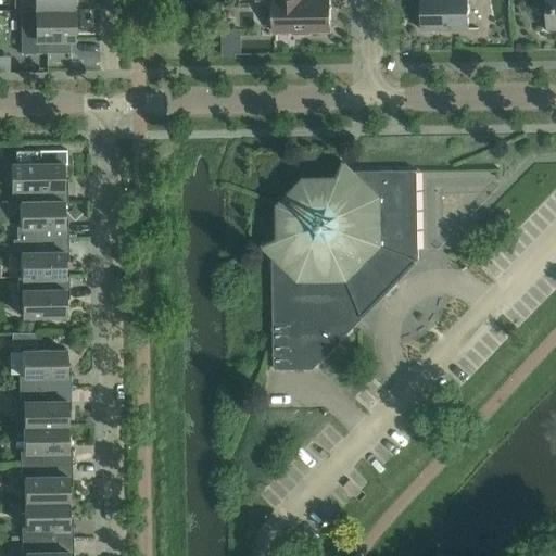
[(34,0),(35,11),(73,10),(72,0),(34,0)]
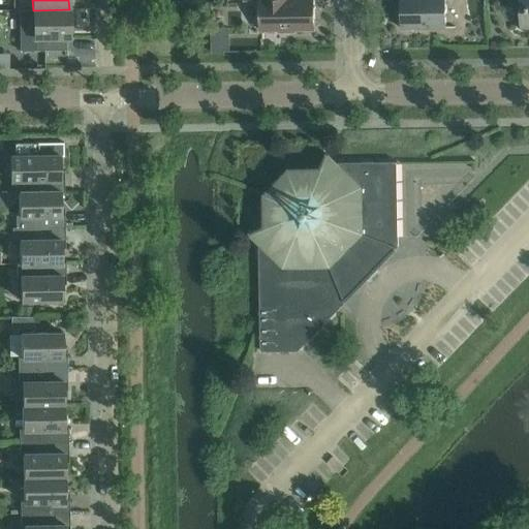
[(258,0),(259,31),(277,31),(277,34),(296,34),(296,30),(313,30),(312,0),(258,0)]
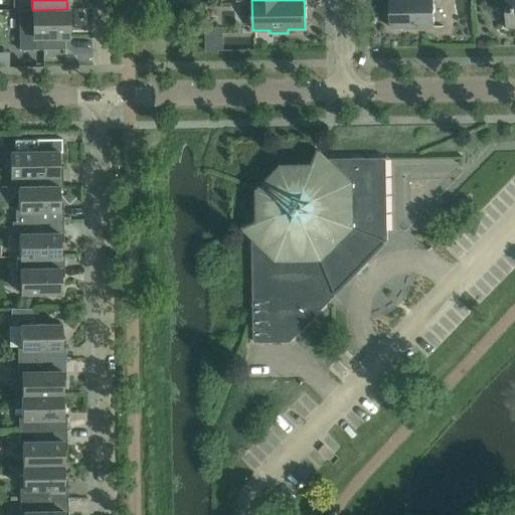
[(388,0),(389,28),(434,27),(433,0),(388,0)]
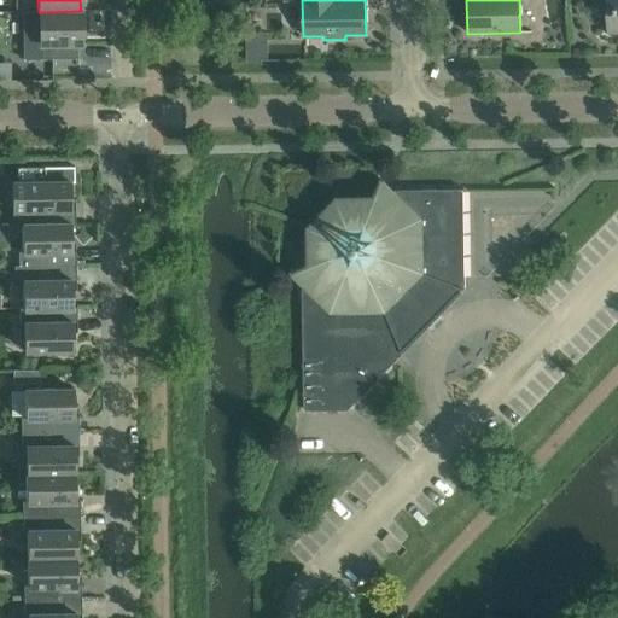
[(617,35),(617,0),(607,0),(607,10),(604,13),(601,18),(600,23),(601,28),(604,31),(607,35),(612,36),(617,36),(617,35)]
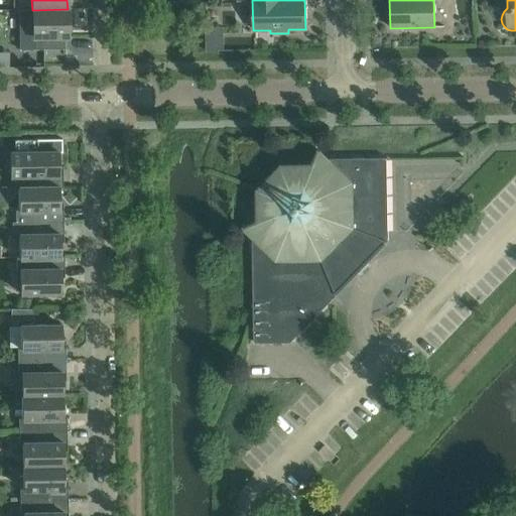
[(68,9),(32,10),(18,10),(19,50),(65,49),(65,27),(68,27),(68,9)]
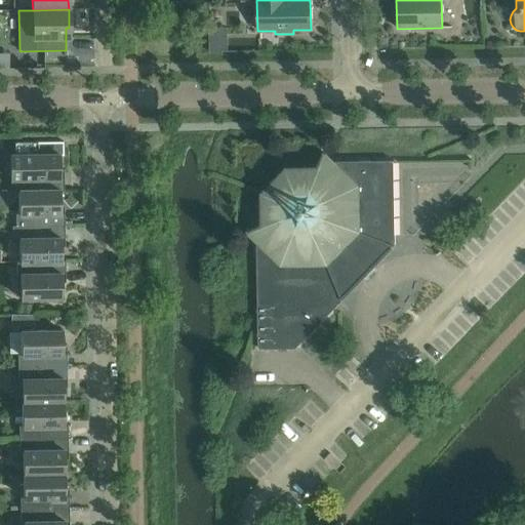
[(15,143),(15,155),(10,155),(10,179),(14,179),(15,192),(18,192),(18,191),(59,191),(64,191),(64,177),(59,177),(59,156),(62,156),(62,142),(15,143)]
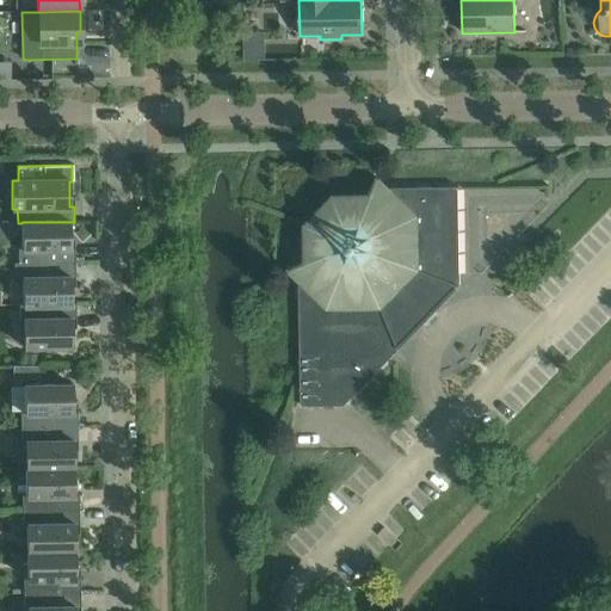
[(383,349),(392,357),(460,287),(458,187),(388,189),(380,180),(377,179),(371,196),(358,209),(338,209),(318,230),(318,250),(304,264),(289,270),(290,272),(298,281),(300,350),(383,349)]
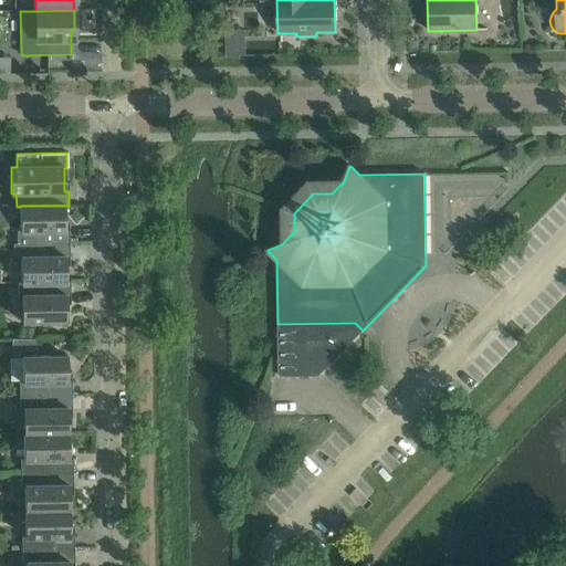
[(20,206),(20,207),(21,231),(17,231),(17,243),(17,244),(69,243),(69,230),(65,230),(64,206),(20,206)]
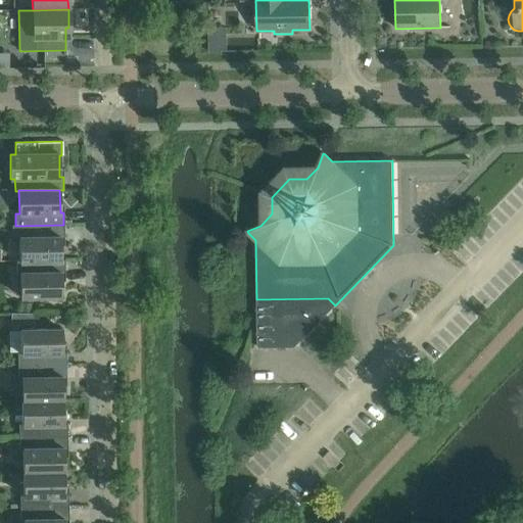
[(15,226),(15,225),(12,226),(12,239),(19,239),(19,260),(19,262),(60,260),(60,238),(64,238),(63,225),(15,226)]
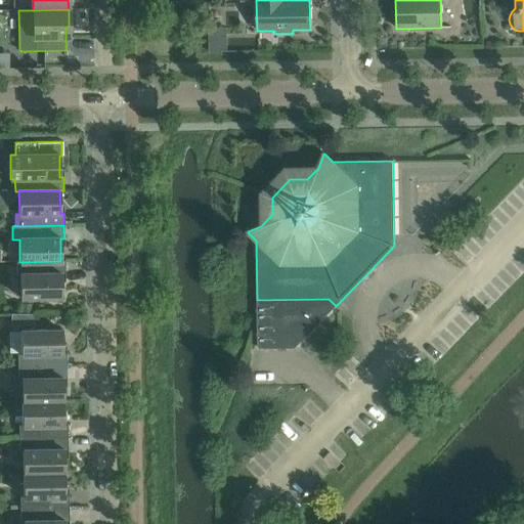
[(19,262),(19,261),(16,261),(16,275),(19,275),(20,298),(61,298),(61,274),(64,274),(64,261),(60,261),(19,262)]
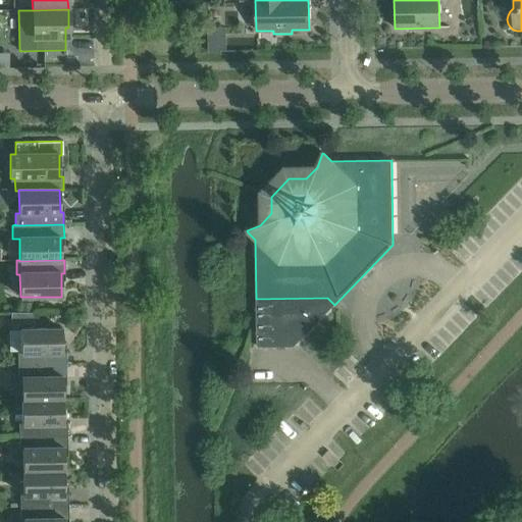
[(327,298),(256,299),(257,348),(294,347),(334,305),(327,298)]
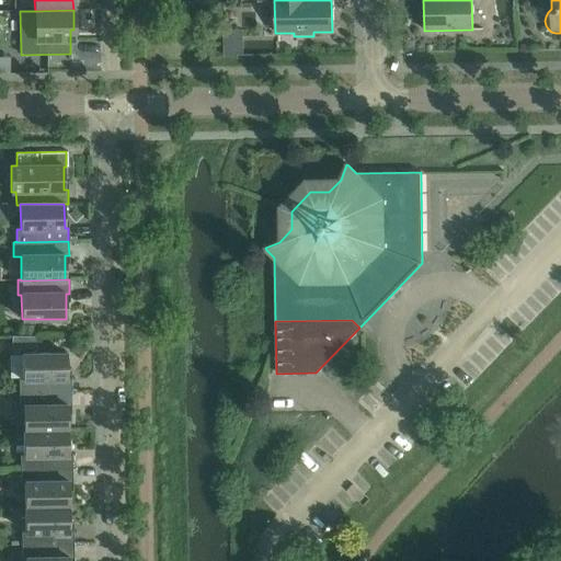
[(14,347),(60,348),(60,335),(14,334),(14,347)]
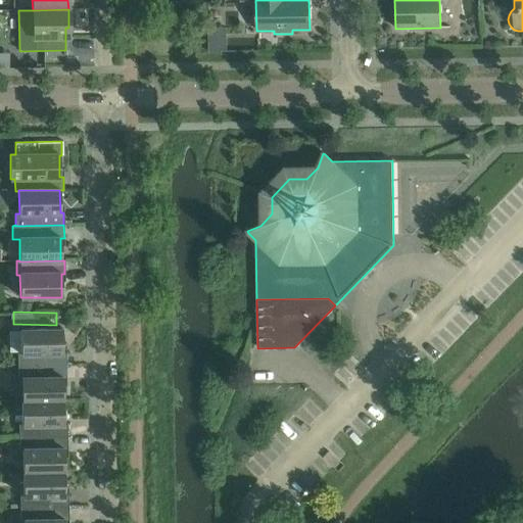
[(17,366),(66,366),(65,352),(62,352),(61,329),(20,330),(21,353),(17,353),(17,366)]
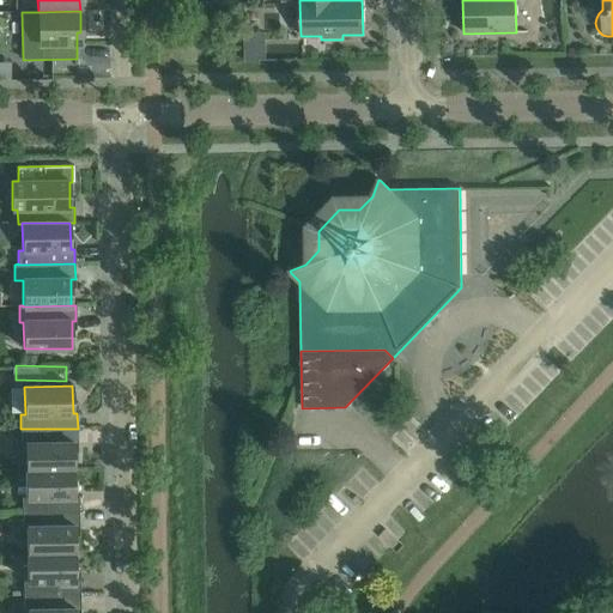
[(78,443),(78,429),(20,429),(20,444),(25,444),(25,471),(74,471),(73,443),(78,443)]
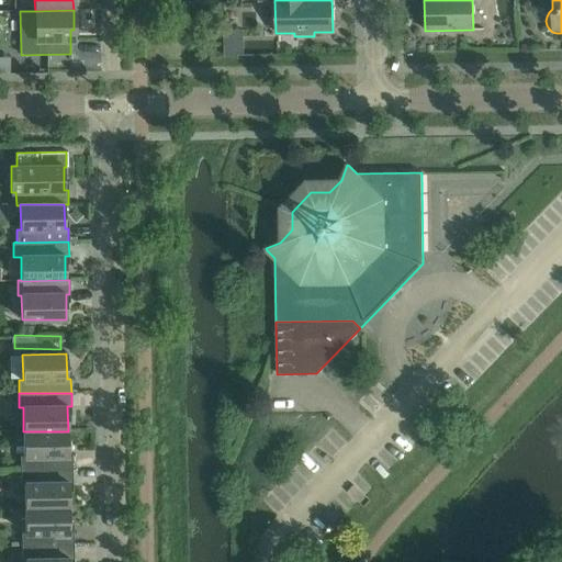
[(68,431),(23,431),(24,456),(20,456),(20,470),(72,469),(72,456),(68,456),(68,431)]
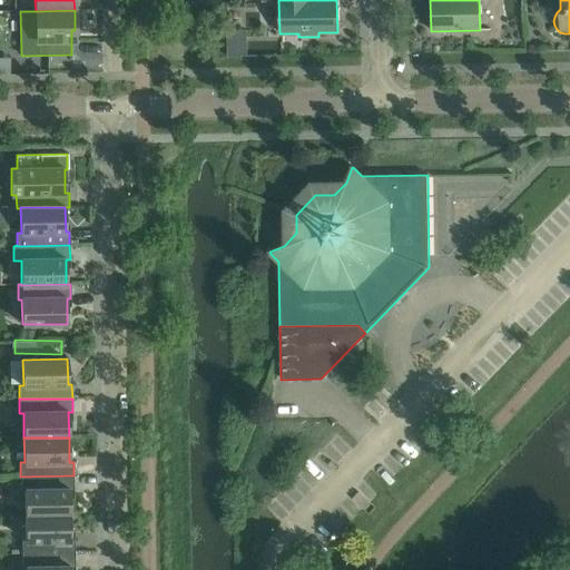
[(74,490),(74,475),(20,477),(21,491),(25,491),(26,516),(70,514),(69,490),(74,490)]
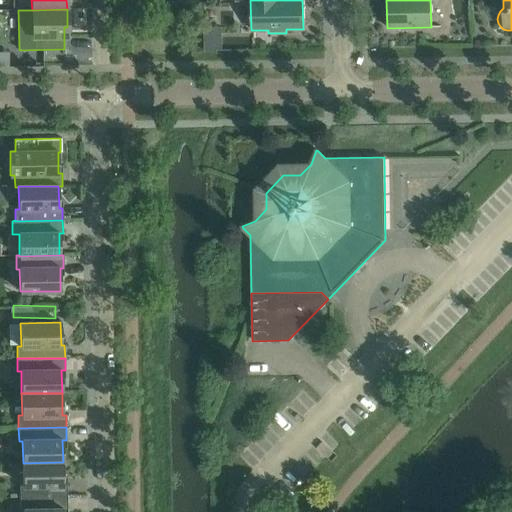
[(63,462),(23,463),(23,485),(19,485),(19,498),(67,497),(67,484),(63,484),(63,462)]
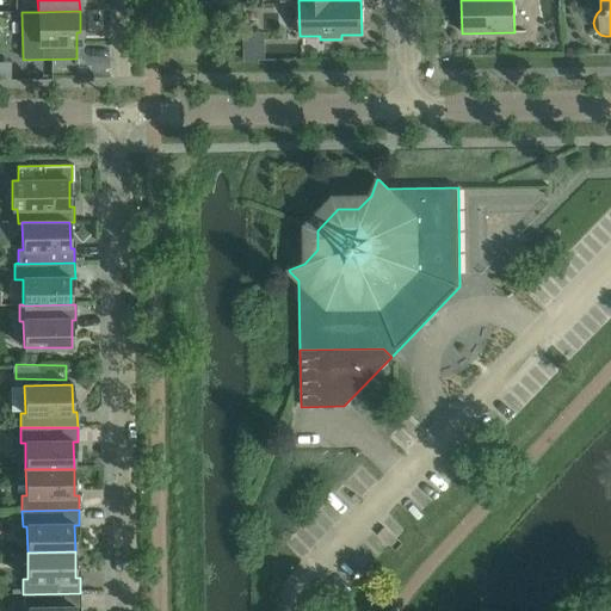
[(80,593),(23,594),(24,609),(28,609),(28,610),(75,610),(75,609),(80,608),(80,593)]
